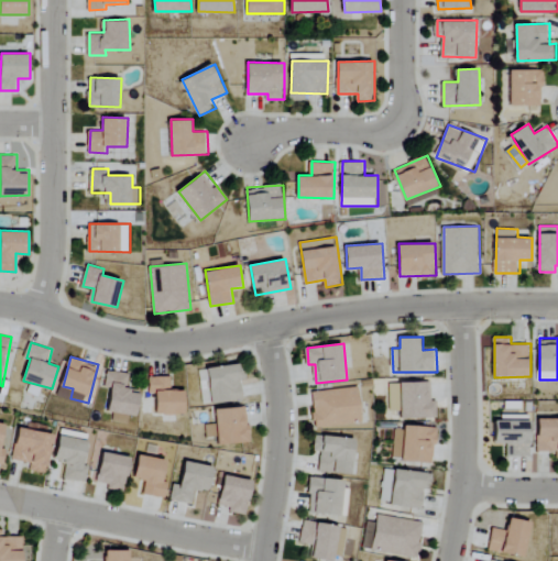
[(212,403),(244,400),(241,364),(209,366),(212,403)]
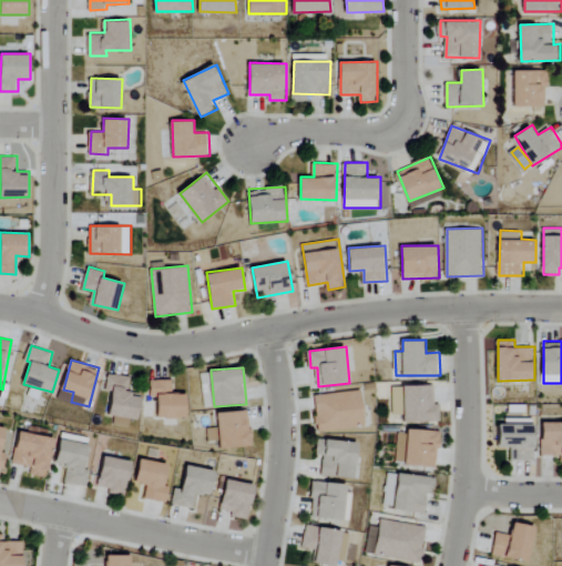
[(133,375),(110,373),(109,390),(113,390),(111,415),(118,416),(116,425),(138,427),(141,392),(131,391),(133,375)]
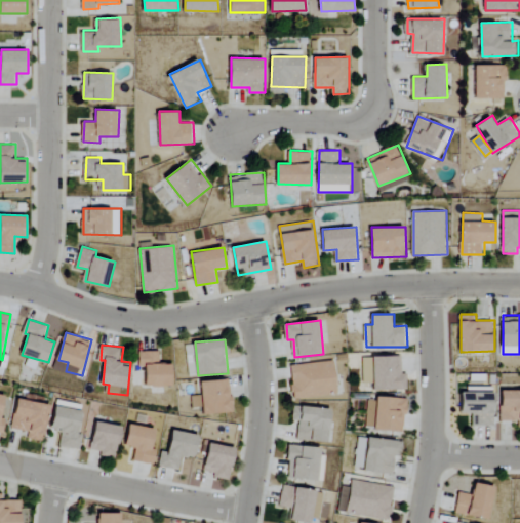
[(147,366),(147,386),(173,386),(174,363),(162,363),(162,350),(142,350),(141,366),(147,366)]
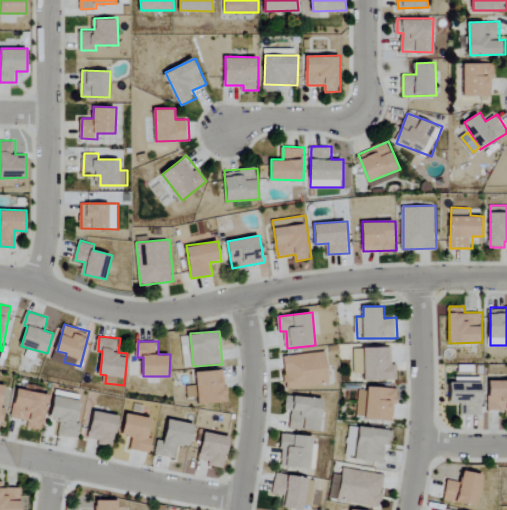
[(365,380),(399,379),(399,363),(394,364),(393,347),(356,348),(356,373),(365,373),(365,380)]
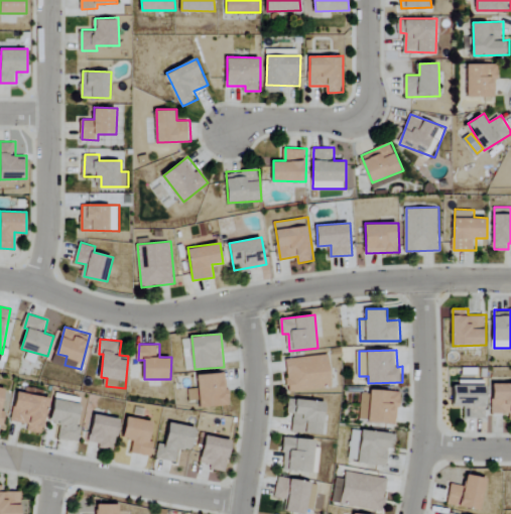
[(287,358),(290,392),(334,387),(330,353),(287,358)]
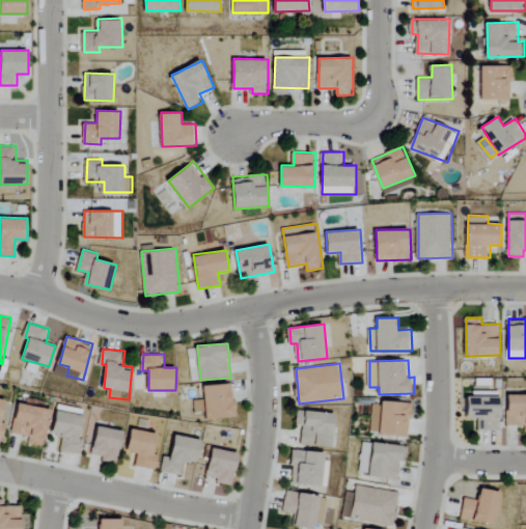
[(238,417),(236,384),(204,385),(204,398),(197,399),(198,412),(208,411),(208,419),(238,417)]
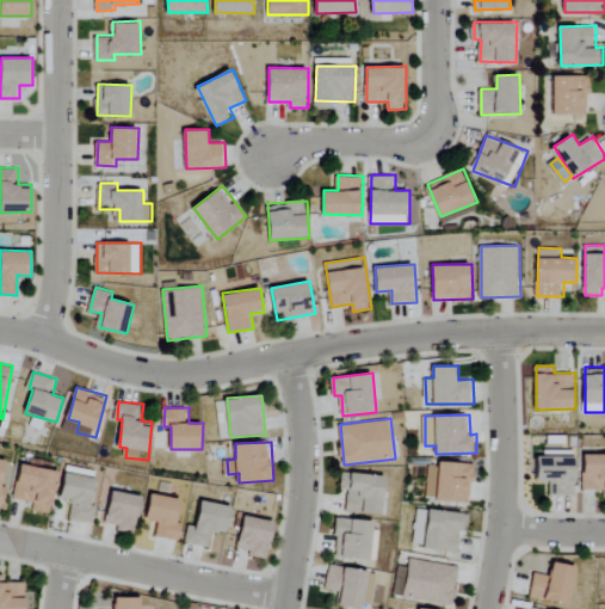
[(538,451),(538,481),(549,481),(550,496),(576,494),(575,450),(538,451)]
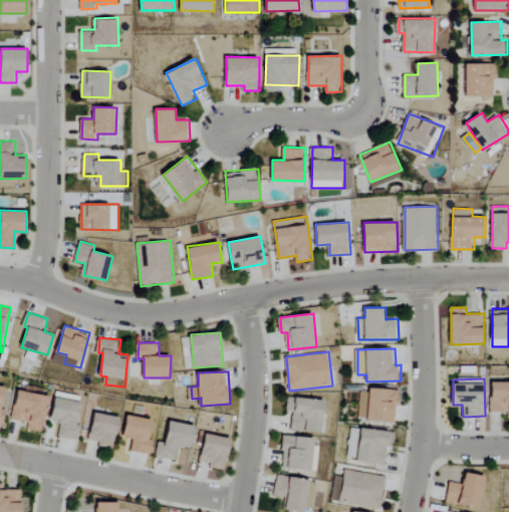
[(508,381),(492,381),(492,411),(508,412),(508,381)]
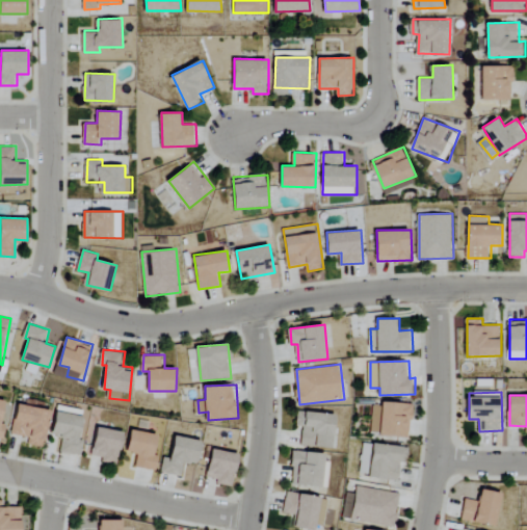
[(0,438),(5,440),(8,424),(2,423),(6,400),(0,398),(0,438)]
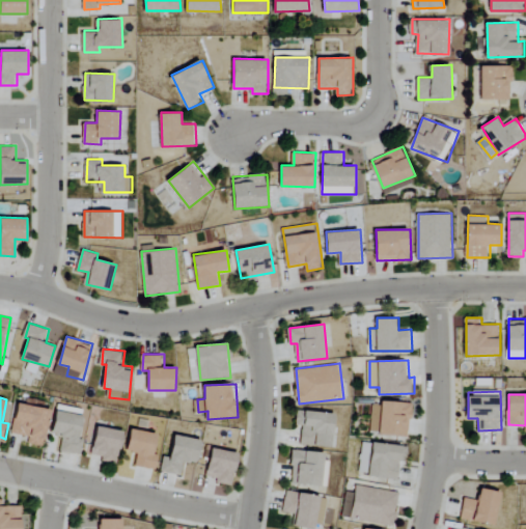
[(412,436),(413,402),(374,401),(372,434),(412,436)]
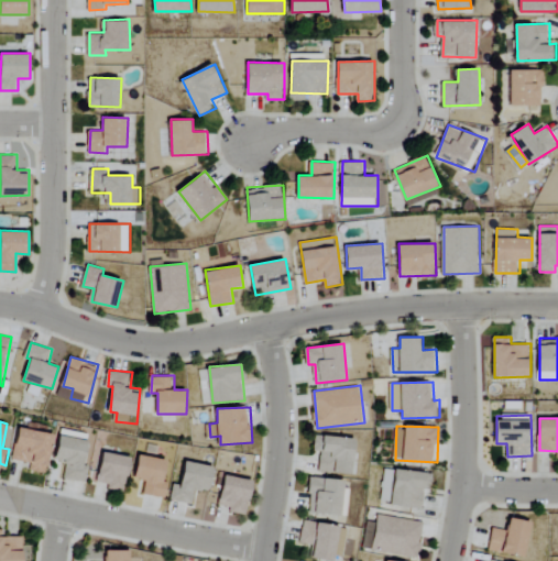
[(56,435),(20,427),(13,459),(33,463),(32,470),(47,473),(56,435)]
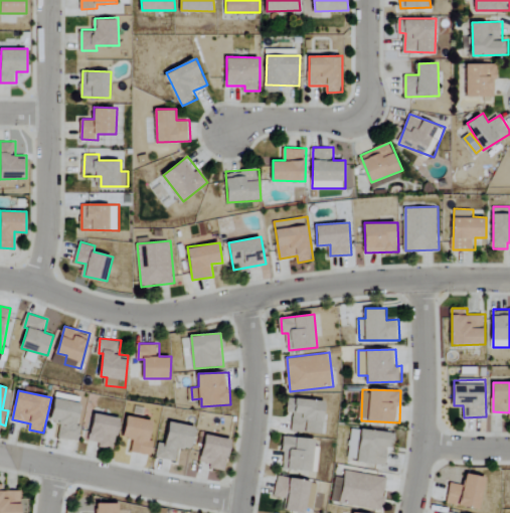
[(52,419),(62,420),(60,437),(80,440),(82,425),(78,424),(82,397),(56,393),(52,419)]
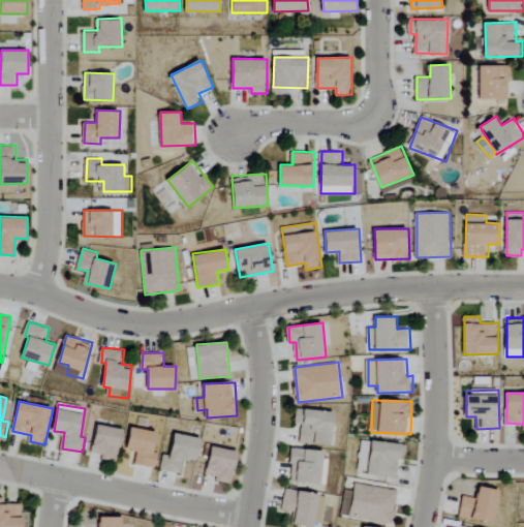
[(331,446),(336,412),(299,407),(297,423),(303,424),(301,441),(331,446)]
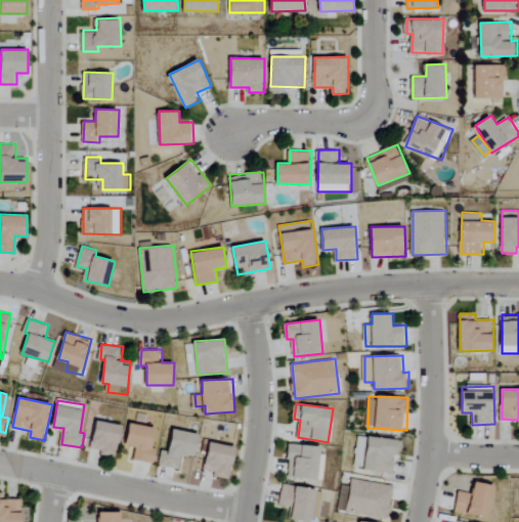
[(91,447),(103,450),(102,454),(117,457),(123,425),(96,420),(91,447)]
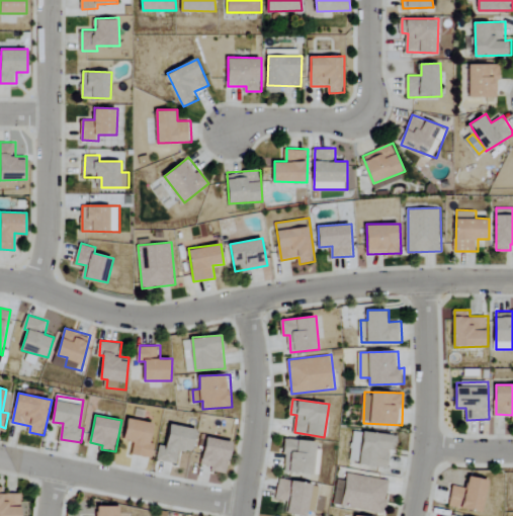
[(154,457),(156,442),(152,441),(155,422),(127,419),(124,440),(136,441),(134,454),(154,457)]
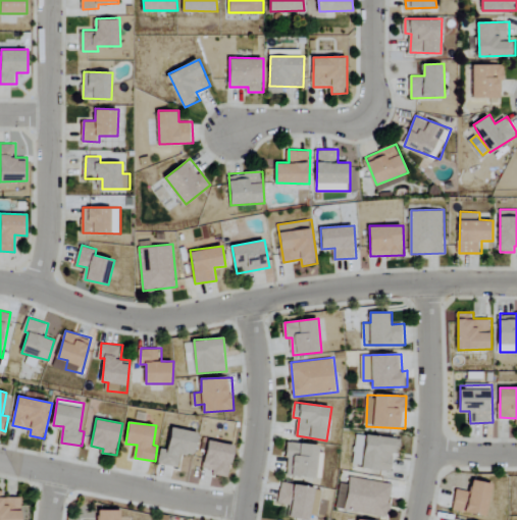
[(169,449),(162,448),(160,463),(181,466),(183,454),(195,456),(199,431),(172,427),(169,449)]
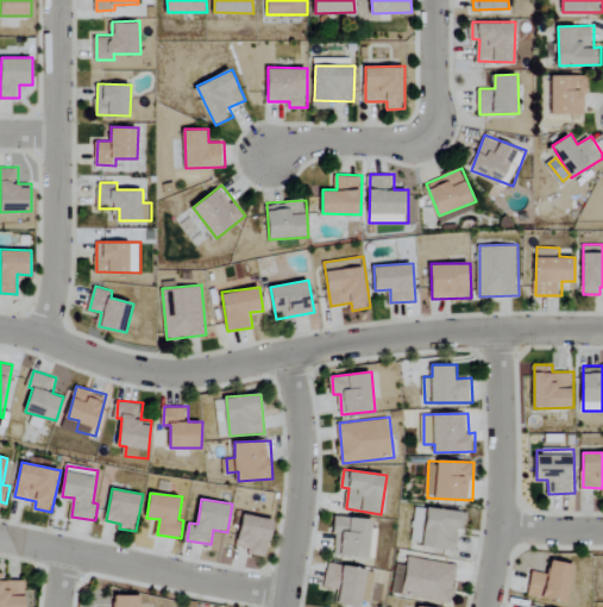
[(459,549),(462,529),(468,529),(470,512),(418,506),(414,544),(459,549)]
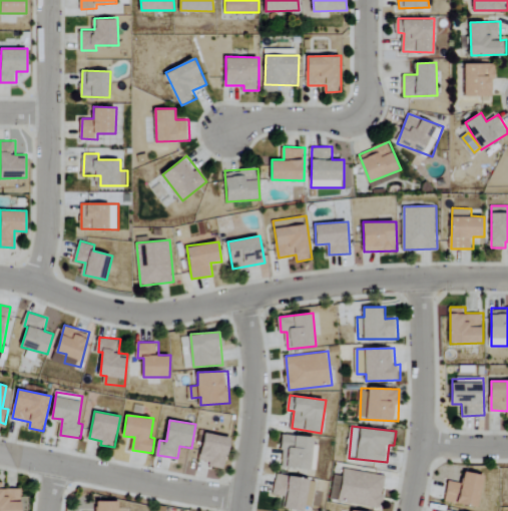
[(230,436),(204,433),(201,460),(211,461),(211,466),(227,468),(230,436)]
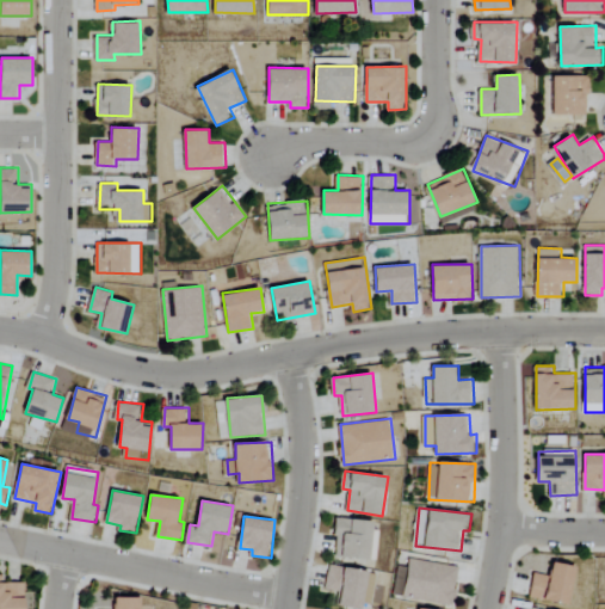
[(335,555),(377,560),(382,522),(340,517),(335,555)]
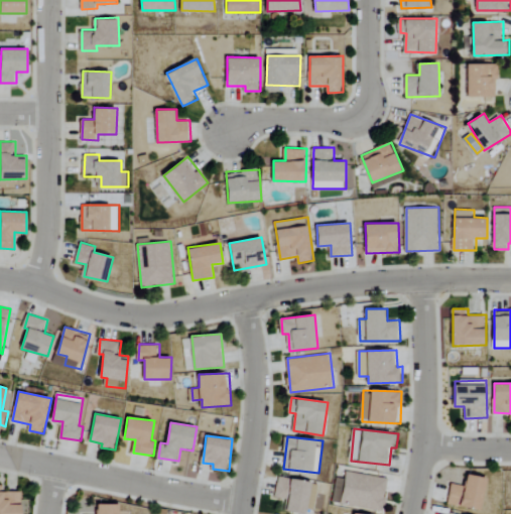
[(390,478),(348,471),(342,503),(384,511),(390,478)]
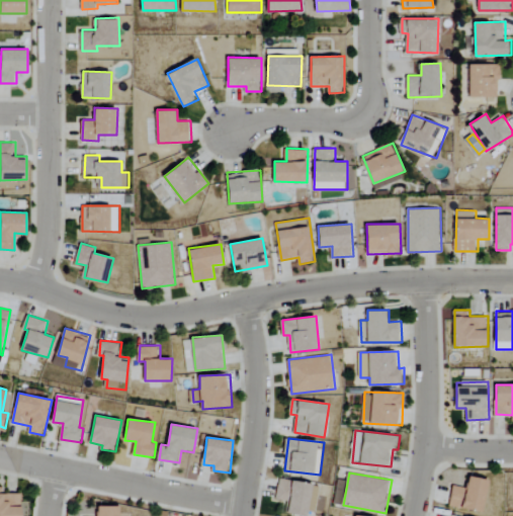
[(490,480),(469,477),(467,487),(454,485),(450,507),(484,513),(490,480)]
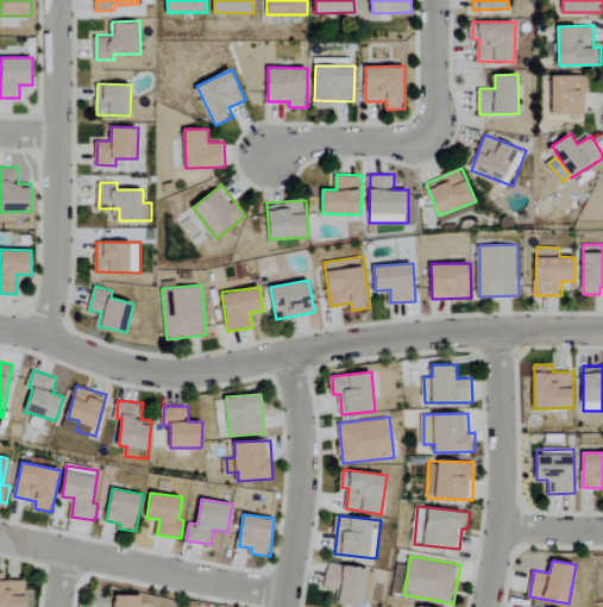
[(339,604),(359,606),(360,606),(363,600),(372,601),(378,571),(331,562),(326,587),(341,589),(339,604)]
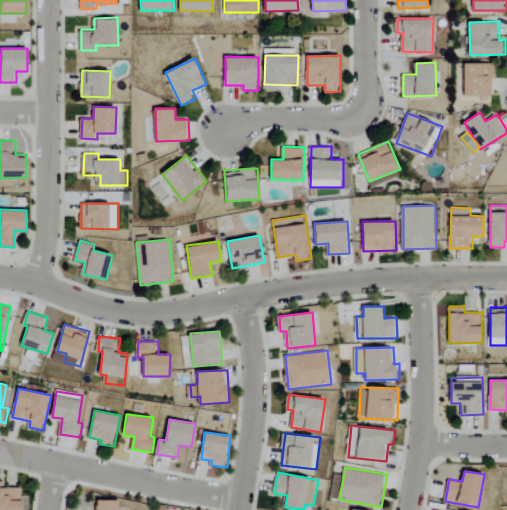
[(0,509),(21,509),(22,487),(4,487),(5,481),(0,480),(0,509)]
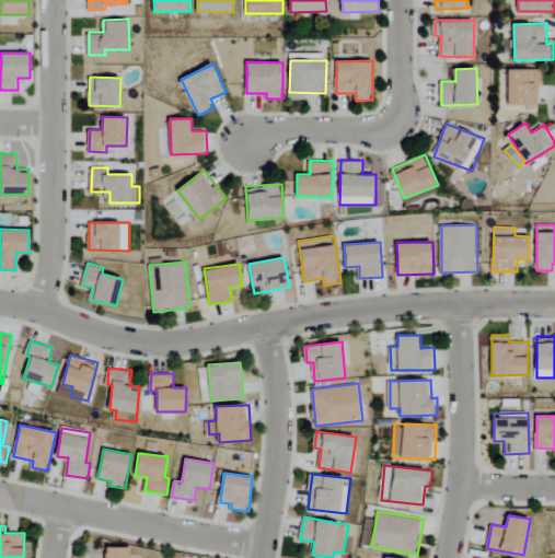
[(106,557),(106,546),(130,547),(129,557),(106,557)]
